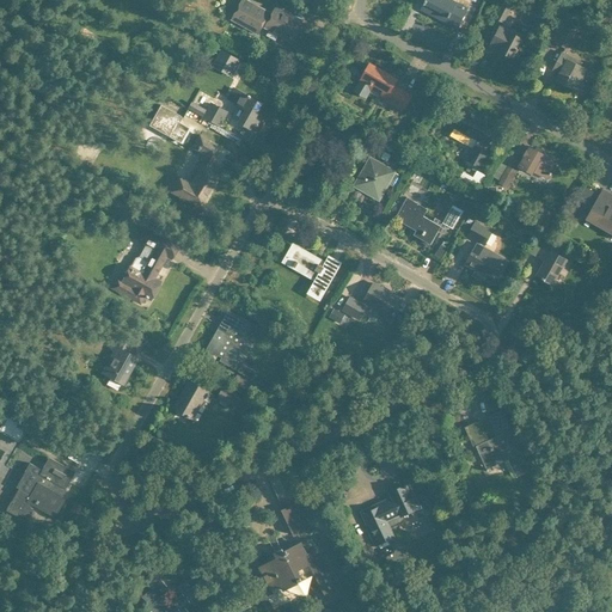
[(257,35),(261,29),(262,25),(291,42),(300,24),(285,14),(286,11),(277,6),(271,17),(268,14),(269,12),(246,0),(243,0),(232,20),(257,35)]
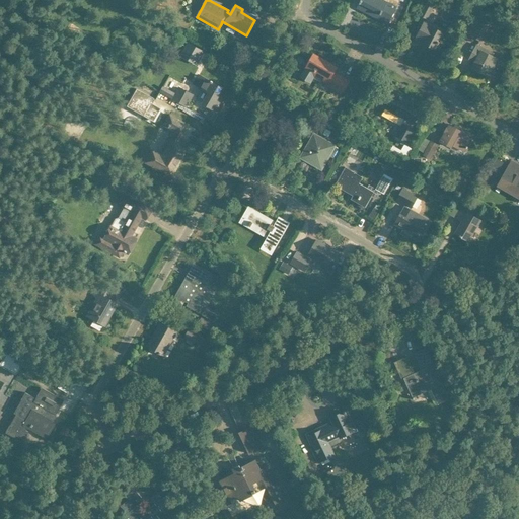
[(360,0),(357,8),(368,14),(371,9),(379,13),(376,18),(388,24),(400,0),(399,0),(360,0)]
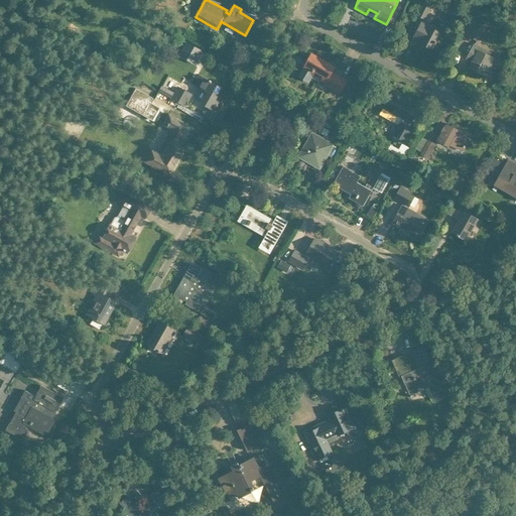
[(425,2),(417,15),(424,19),(431,5),(425,2)]
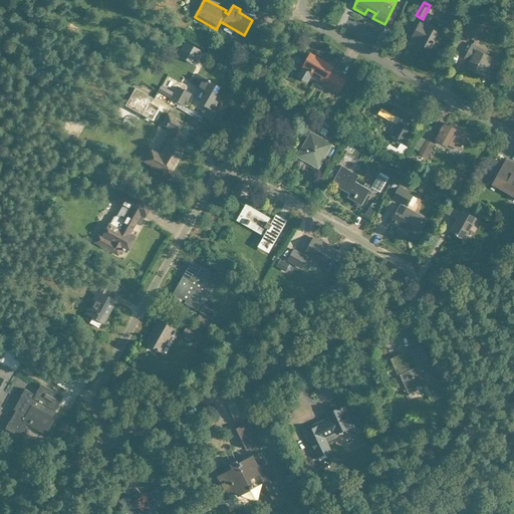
[(463,34),(475,40),(481,27),(470,21),(463,34)]
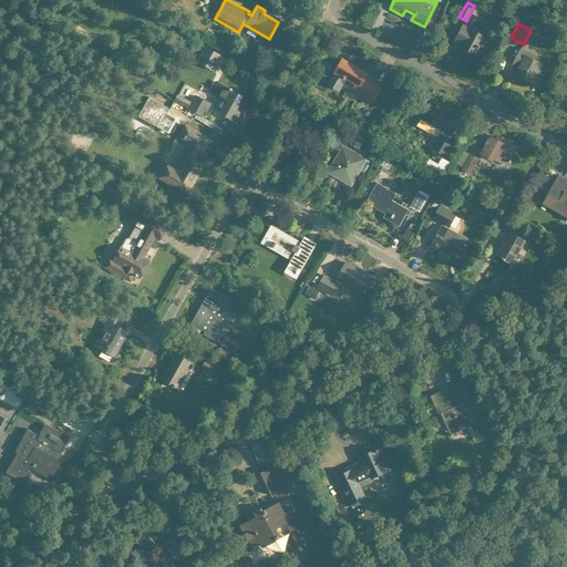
[(463,26),(461,30),(455,40),(466,45),(464,48),(475,53),(478,48),(480,48),(481,47),(480,45),(484,37),(463,26)]
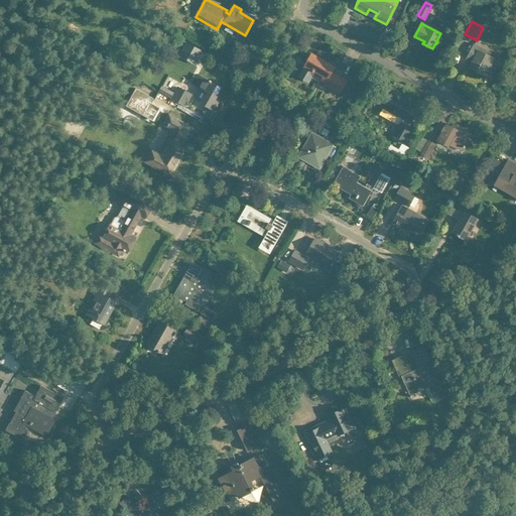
[(186,41),(178,54),(196,63),(203,50),(186,41)]
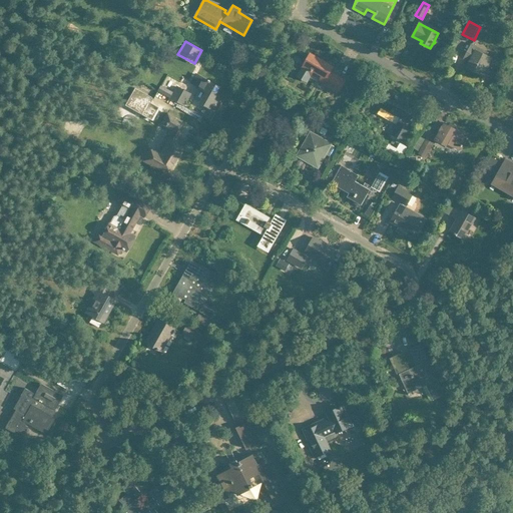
[(466,67),(486,77),(489,70),(487,69),(492,59),(483,54),(485,51),(472,44),(465,58),(469,60),(466,67)]
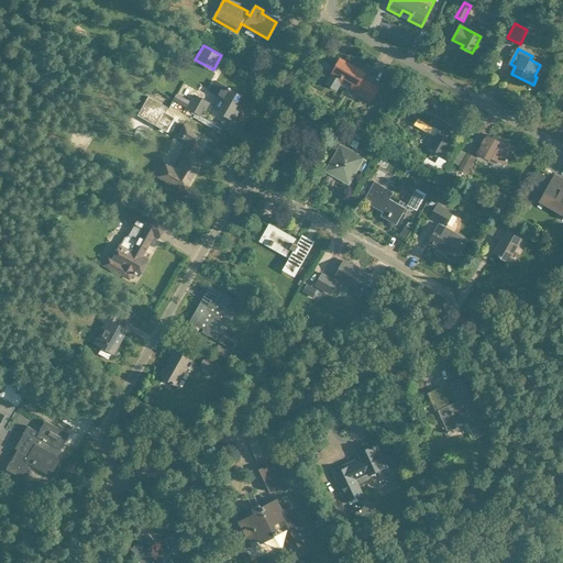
[(341,59),(326,85),(335,91),(343,77),(354,84),(351,89),(371,100),(377,88),(362,79),(362,78),(356,75),(360,69),(341,59)]
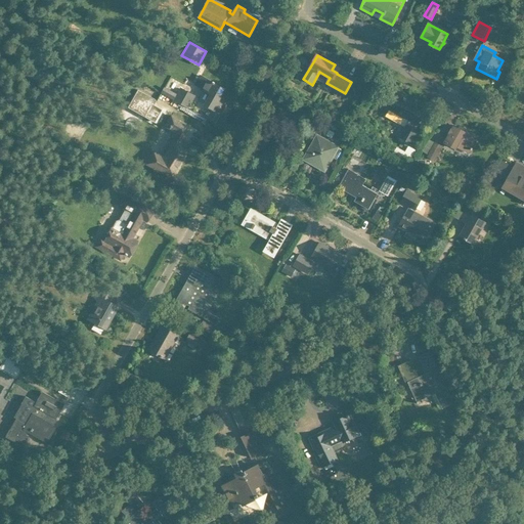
[(194,84),(211,93),(205,104),(225,116),(232,104),(220,97),(224,89),(214,84),(215,83),(200,75),(194,84)]
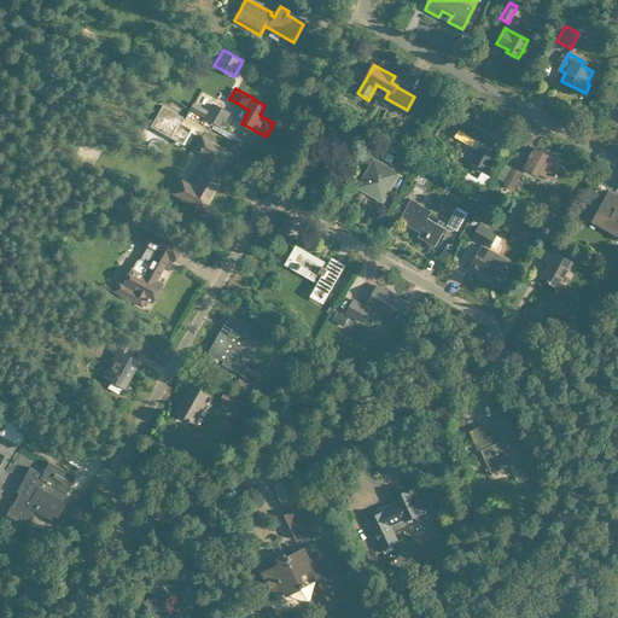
[(222,128),(231,114),(213,103),(204,117),(222,128)]
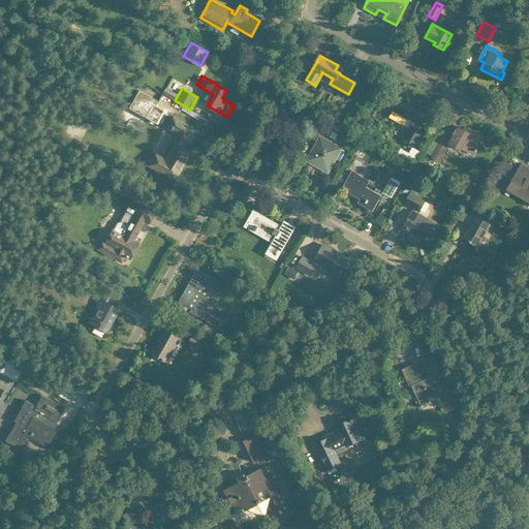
[(166,89),(163,95),(175,100),(178,94),(166,89)]
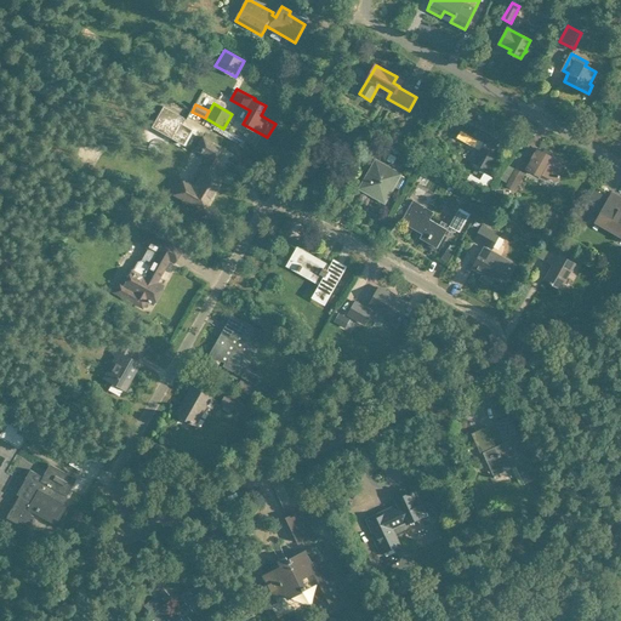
[(163,107),(152,127),(172,138),(184,119),(183,118),(163,107)]
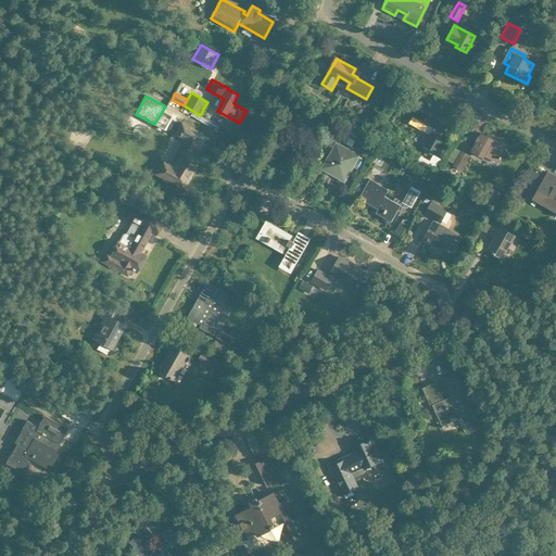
[(422,147),(437,154),(446,138),(433,131),(434,128),(436,129),(445,113),(421,100),(408,123),(429,135),(422,147)]
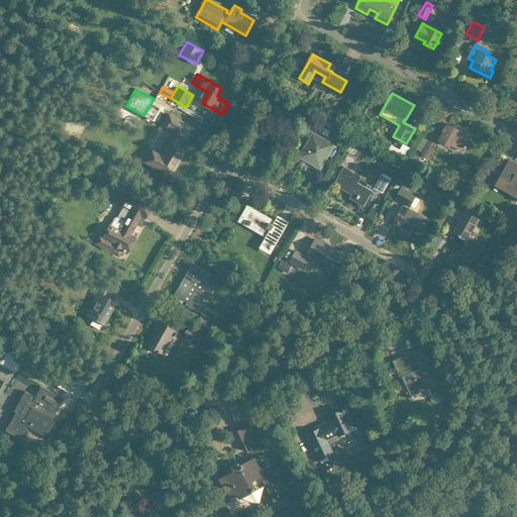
[(274,115),(292,123),(294,117),(297,119),(300,113),(279,104),(274,115)]
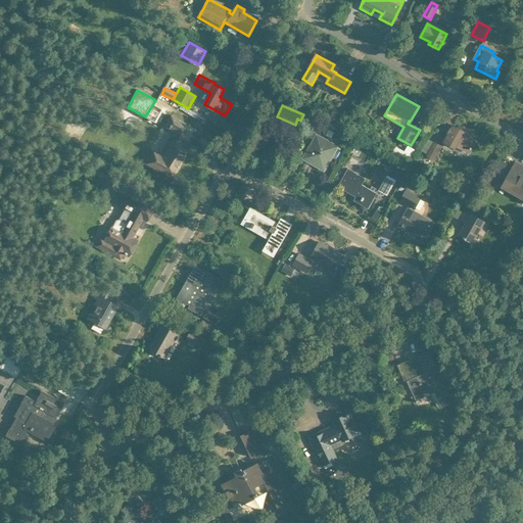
[(199,129),(206,117),(189,108),(187,112),(185,111),(181,119),(199,129)]
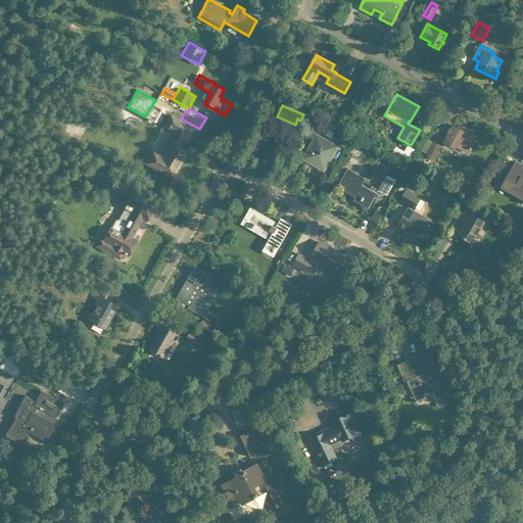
[(151,150),(145,163),(172,179),(177,170),(175,169),(188,147),(180,142),(189,126),(170,115),(164,126),(177,133),(162,157),(151,150)]
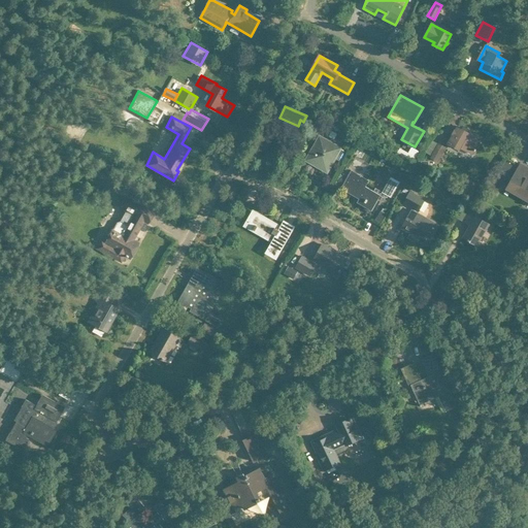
[(78,150),(90,131),(74,122),(63,139),(78,150)]
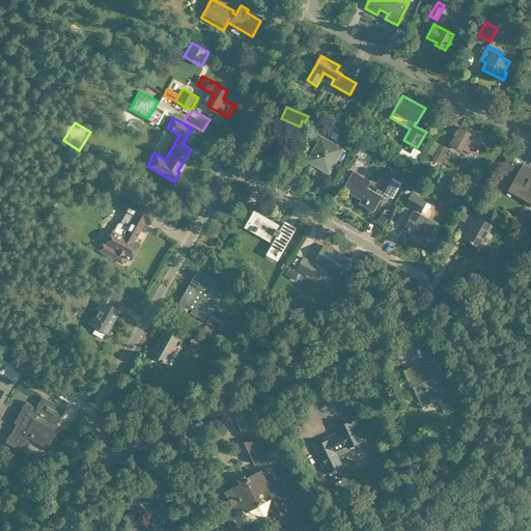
[(475,156),(477,151),(478,152),(479,150),(478,150),(484,139),(466,129),(465,131),(459,128),(450,144),(463,150),(464,148),(475,156)]
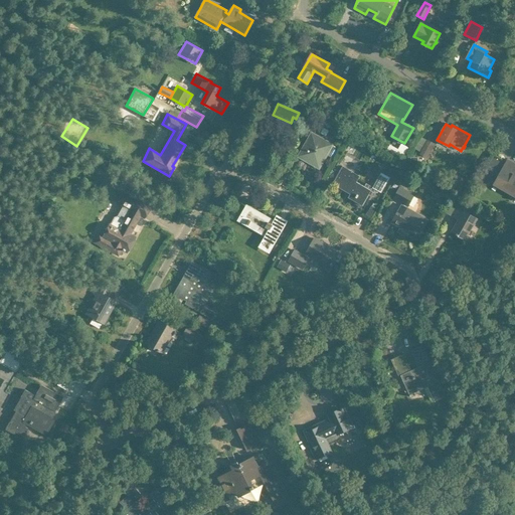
[(312,134),(300,156),(319,167),(326,155),(330,157),(336,148),(312,134)]
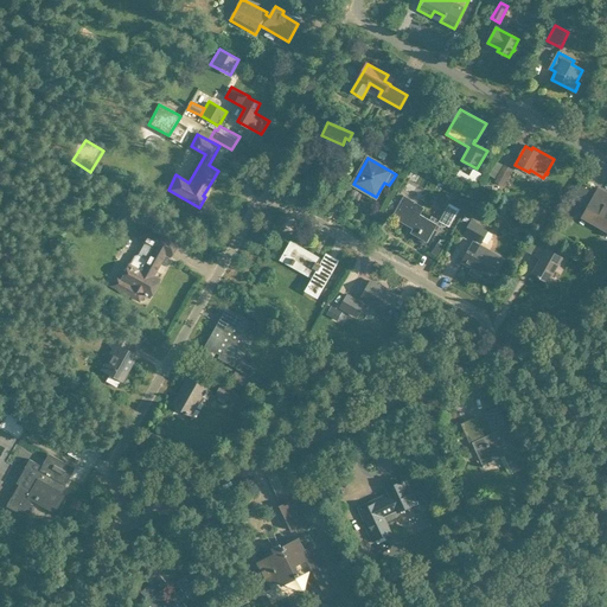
[(504,186),(512,170),(505,166),(497,181),(504,186)]
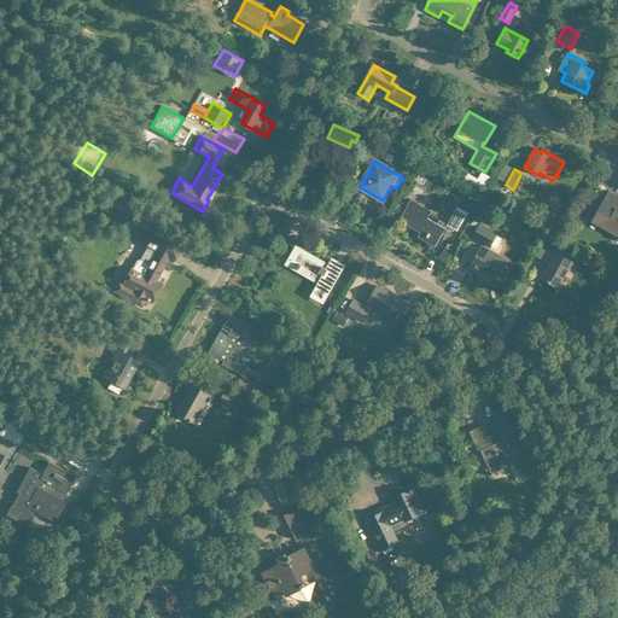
[(482,172),(478,179),(487,185),(491,178),(482,172)]
